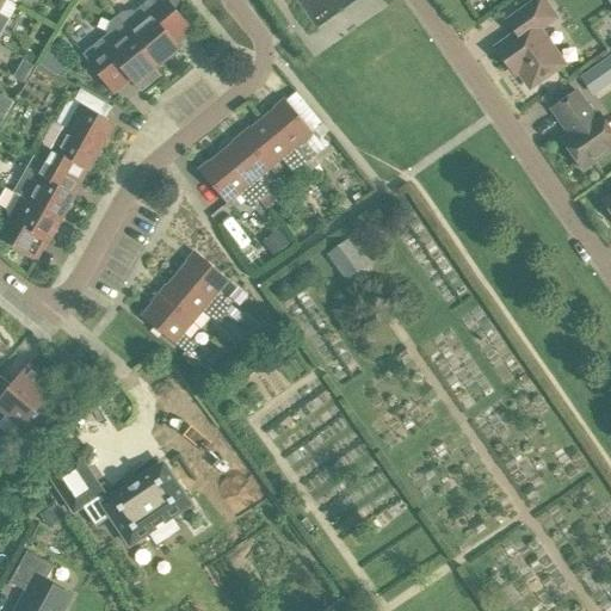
[(191,31),(165,0),(147,0),(133,12),(131,11),(121,13),(119,14),(116,17),(158,68),(179,50),(174,45),(191,31)]
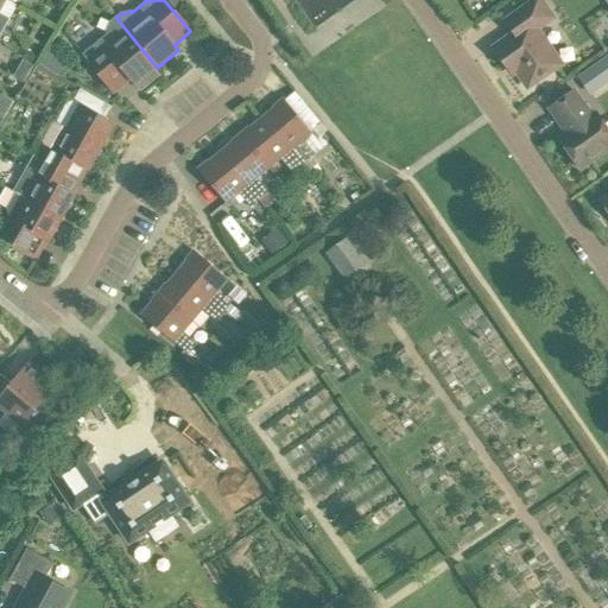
[(301,0),(302,0),(325,30),(362,0),(301,0)]
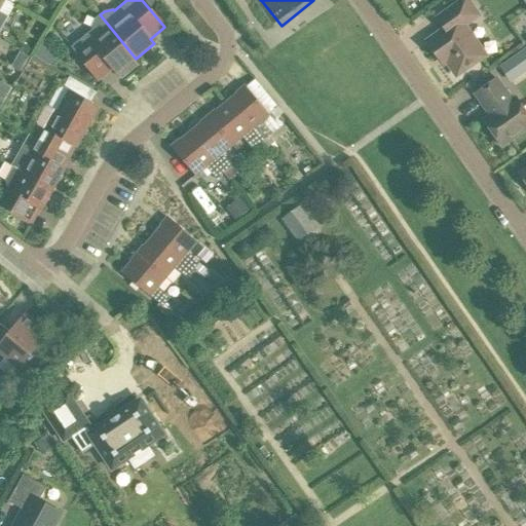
[(485,55),(465,28),(482,16),(470,0),(457,0),(436,16),(444,29),(426,41),(438,57),(441,54),(456,76),(485,55)]
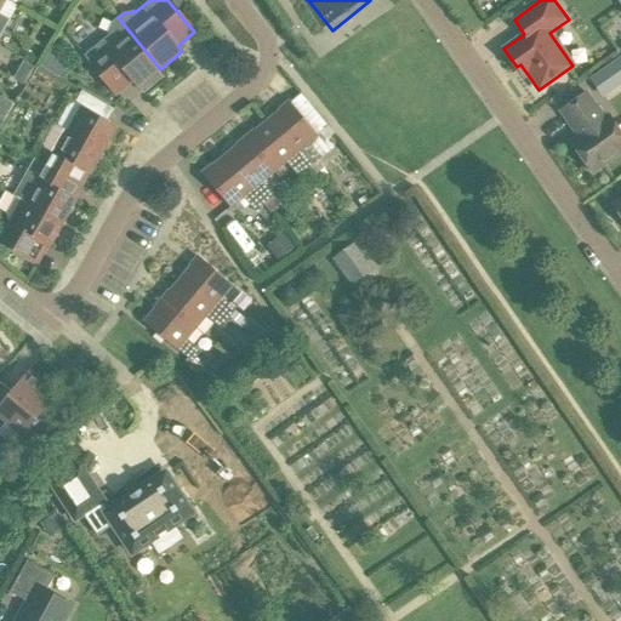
[(110,34),(84,56),(117,96),(134,83),(143,93),(163,78),(157,72),(160,69),(118,17),(113,21),(114,21),(113,22),(108,32),(110,34)]
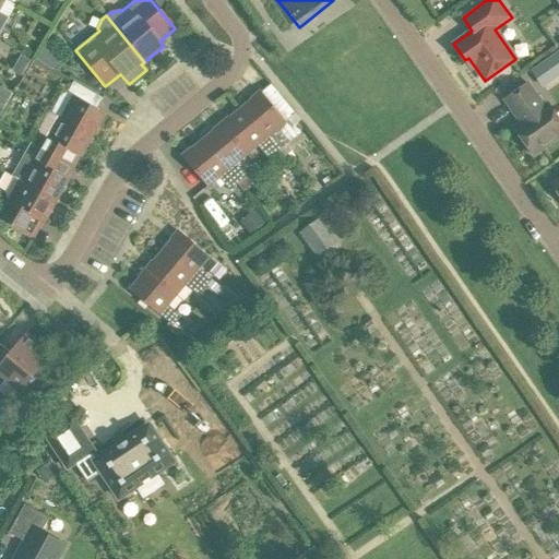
[(31,61),(21,56),(12,71),(22,76),(31,61)]
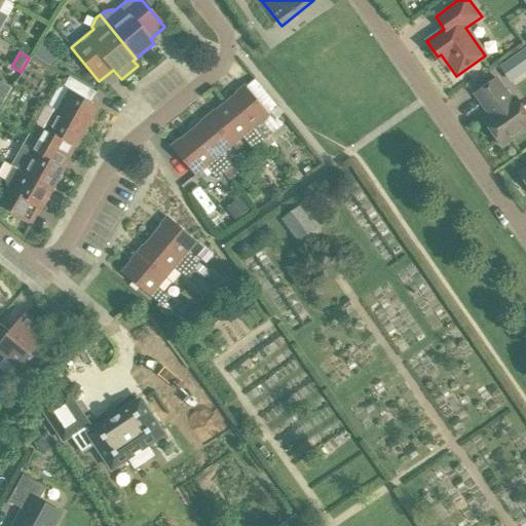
[(525,64),(521,55),(508,64),(516,78),(525,71),(525,64)]
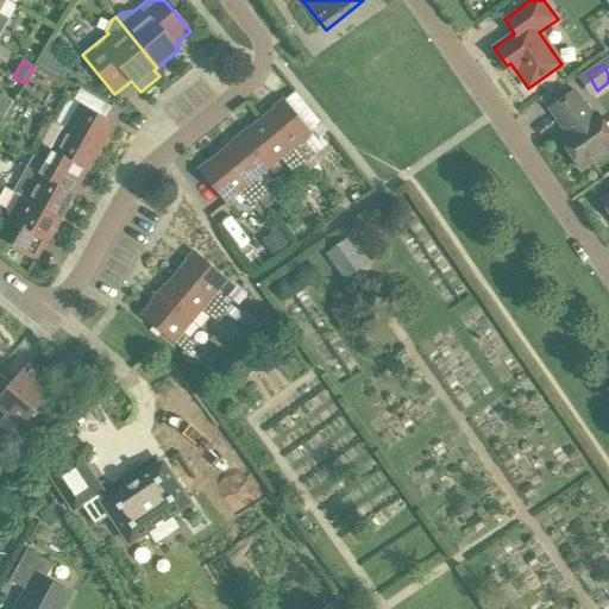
[(101,148),(114,125),(105,119),(112,107),(80,89),(74,101),(67,104),(55,121),(101,148)]
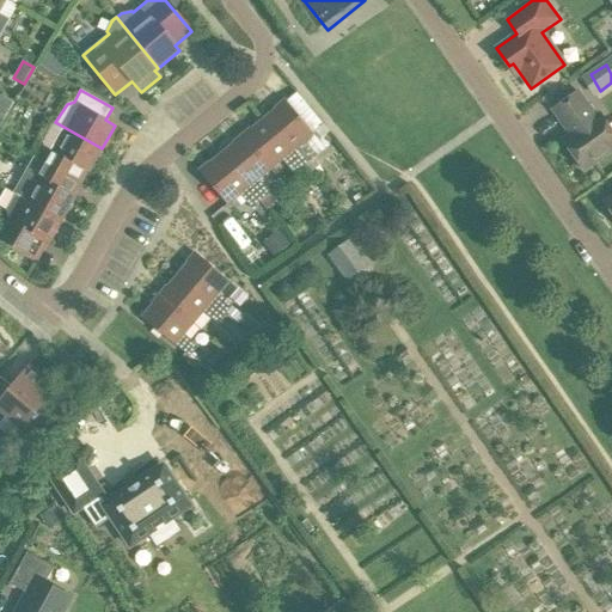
[(595,116),(577,91),(551,109),(569,134),(562,140),(583,170),(611,148),(611,132),(599,114),(595,116)]
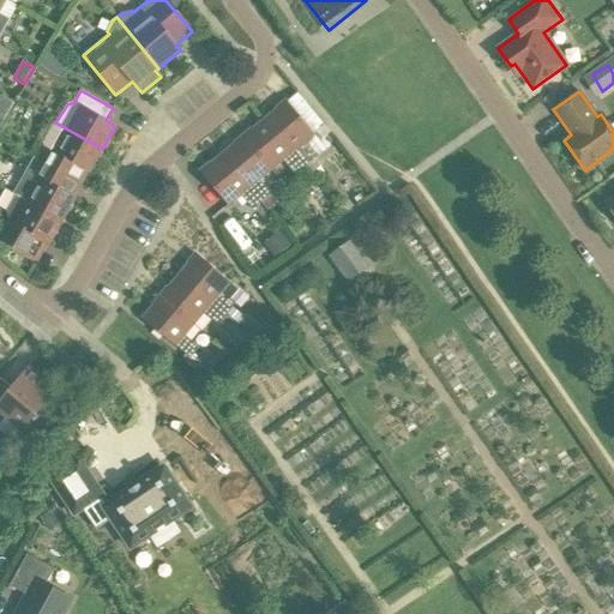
[(296,92),(287,102),(313,134),(324,125),(296,92)]
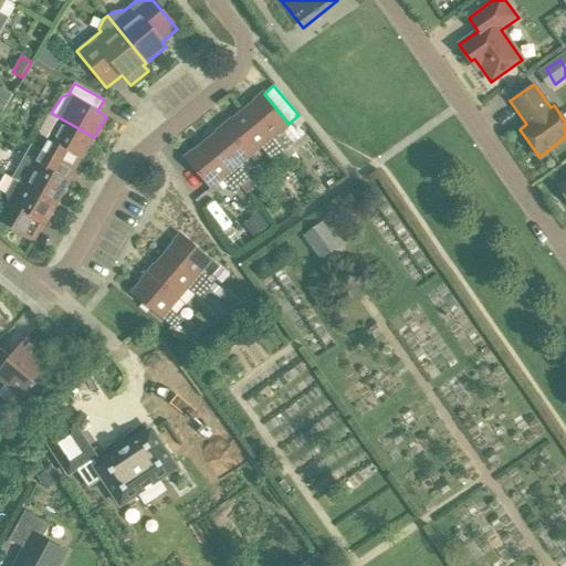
[(280,154),(290,146),(279,133),(289,124),(264,94),(243,111),(280,154)]
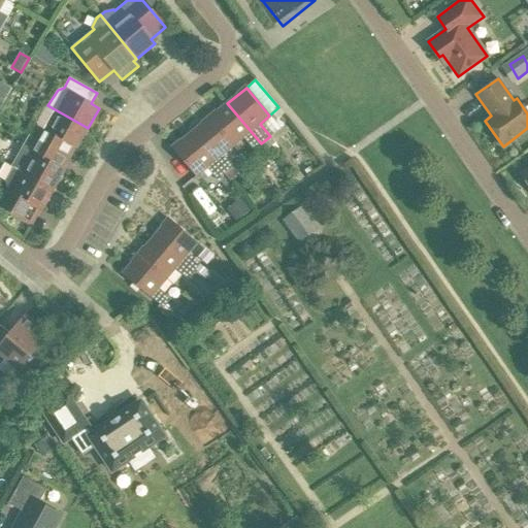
[(267,151),(261,143),(227,103),(208,119),(232,146),(242,137),(259,158),(267,151)]
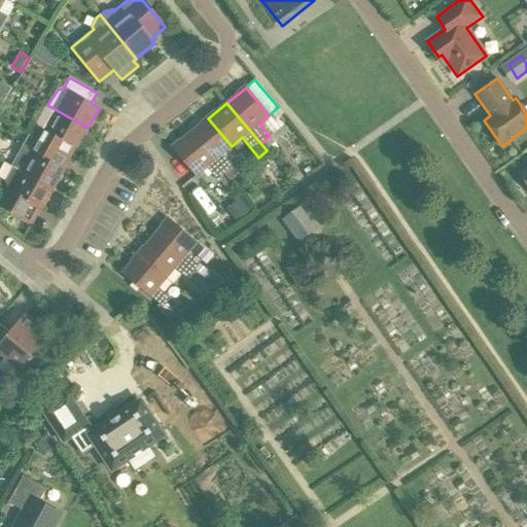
[(69,159),(70,159),(88,128),(47,105),(47,106),(46,105),(35,125),(45,130),(38,141),(69,159)]
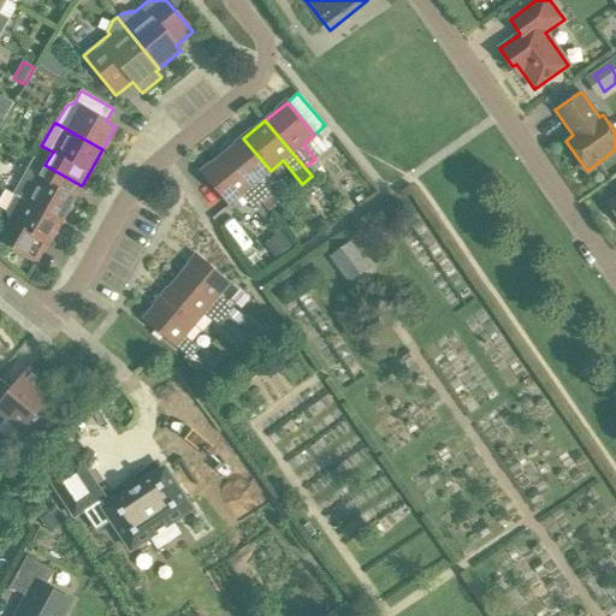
[(259,181),(271,171),(243,138),(223,155),(261,202),(271,195),(259,181)]
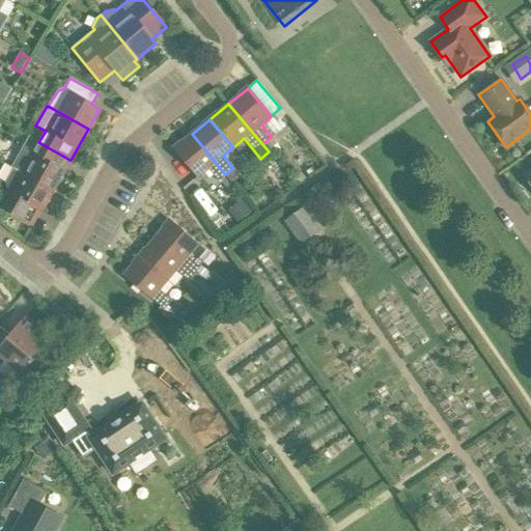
[(218,180),(225,174),(192,134),(173,149),(196,177),(207,168),(218,180)]
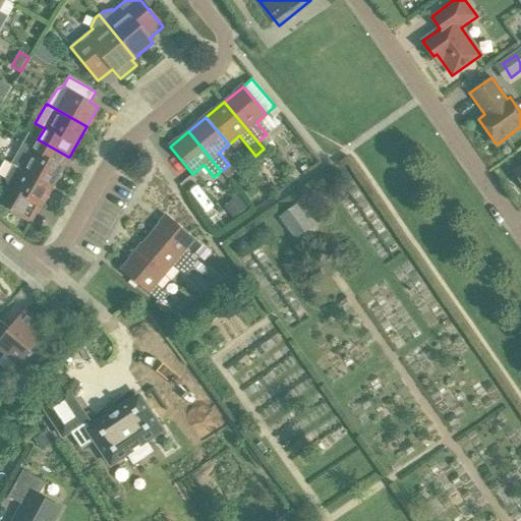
[(63,167),(69,157),(68,157),(38,139),(27,133),(9,164),(12,166),(13,165),(53,187),(63,167)]
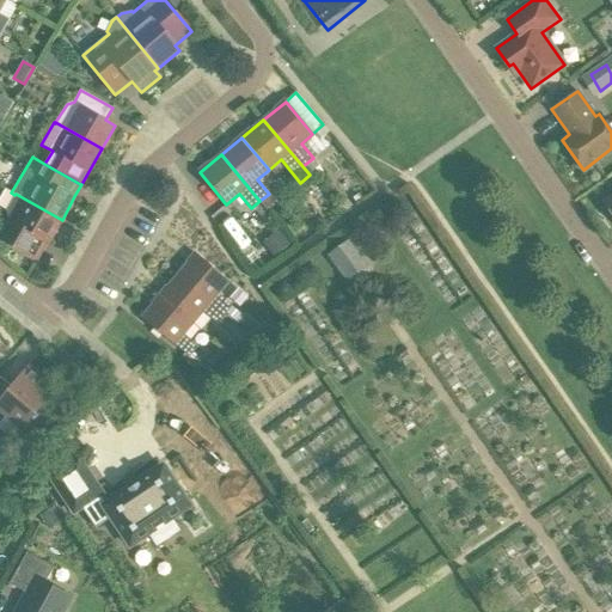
[(49,243),(62,220),(16,194),(14,195),(6,210),(10,222),(4,233),(0,239),(30,256),(32,250),(40,238),(49,243)]
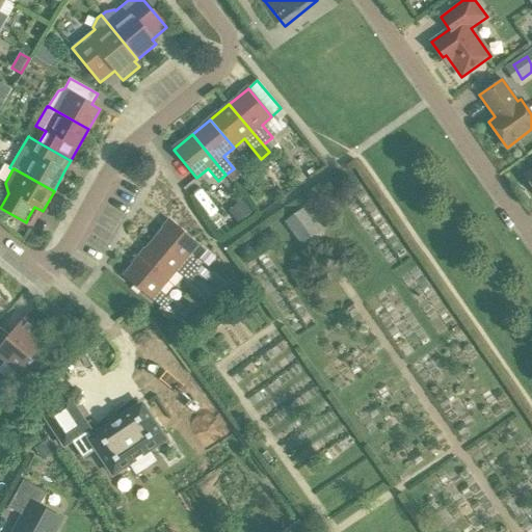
[(217,197),(209,204),(224,229),(234,223),(217,197)]
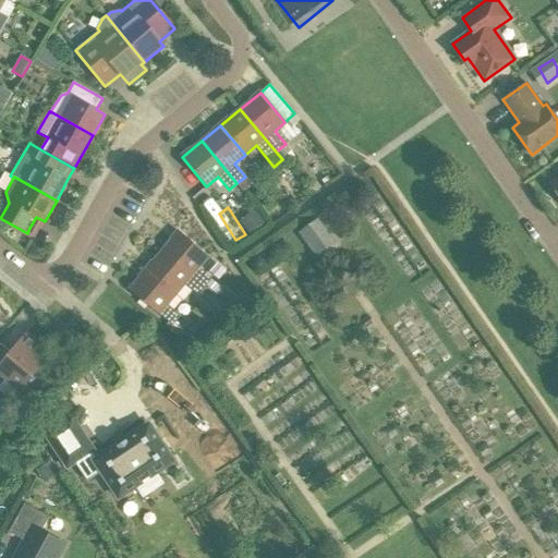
[(315,256),(336,241),(318,217),(298,232),(315,256)]
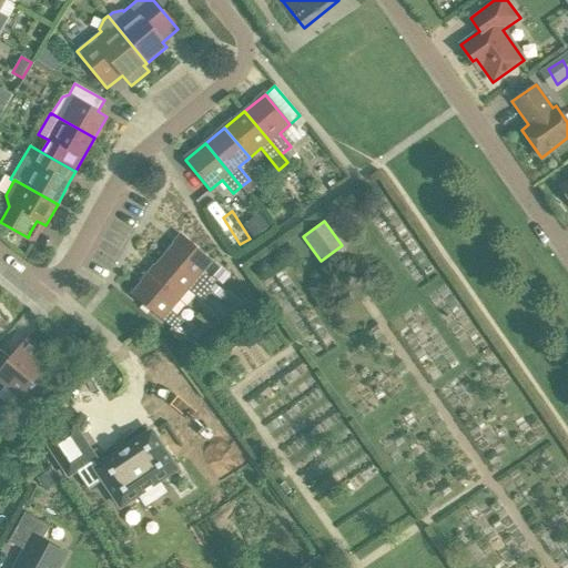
[(64,247),(69,239),(48,227),(42,236),(64,247)]
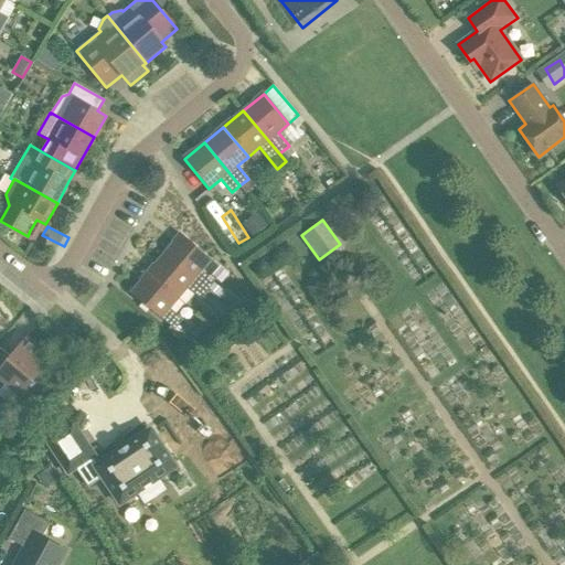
[(164,254),(208,290),(214,281),(201,270),(211,259),(181,234),(164,254)]
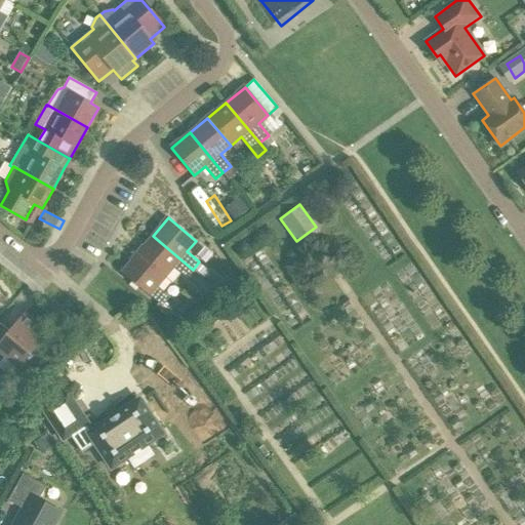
[(187,277),(193,270),(153,236),(137,254),(165,278),(174,267),(187,277)]
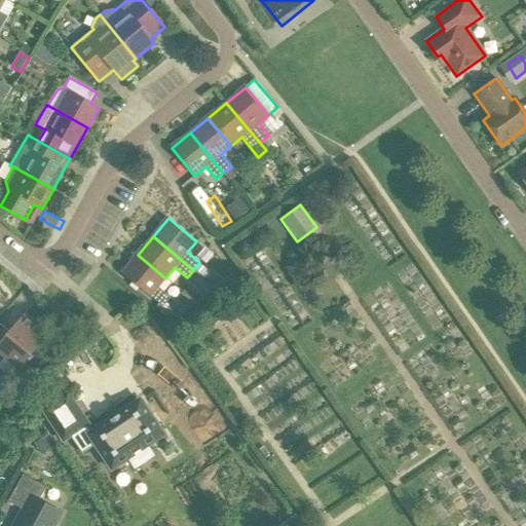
[(156,289),(165,278),(138,255),(122,273),(150,297),(161,306),(168,298),(156,289)]
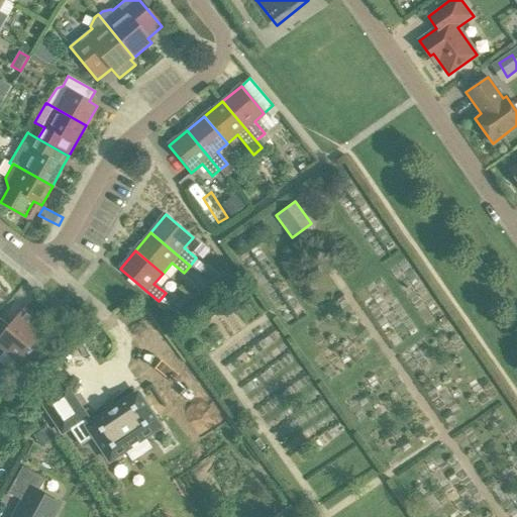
[(0,362),(10,371),(45,329),(34,321),(36,318),(25,309),(6,331),(0,326),(0,362)]
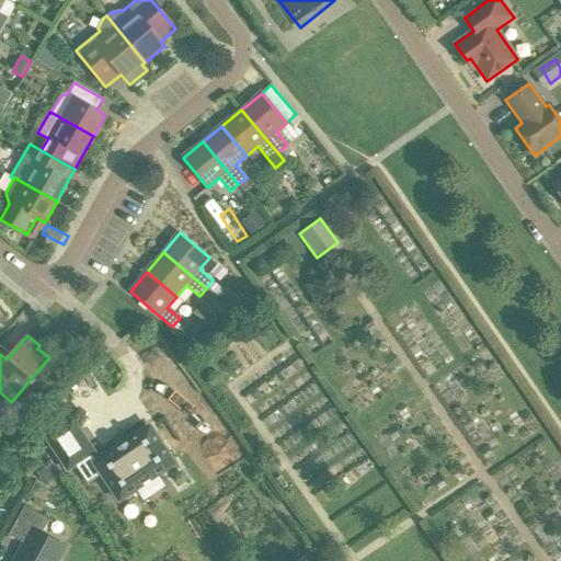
[(245,454),(201,393),(182,408),(193,422),(182,430),(217,476),(245,454)]
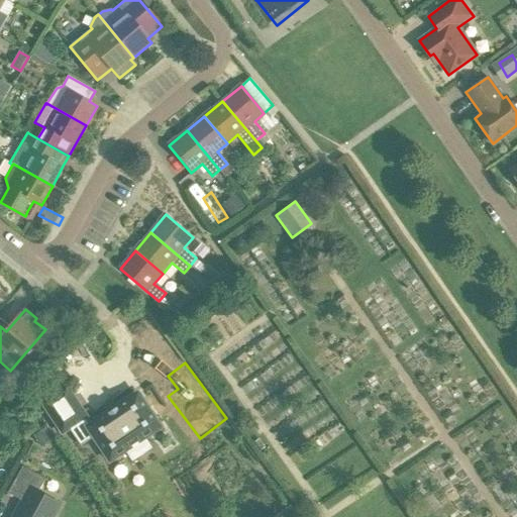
[(90,425),(85,418),(86,417),(67,388),(42,404),(63,433),(70,428),(81,444),(94,436),(110,460),(125,450),(132,461),(152,447),(145,437),(160,427),(137,394),(90,425)]
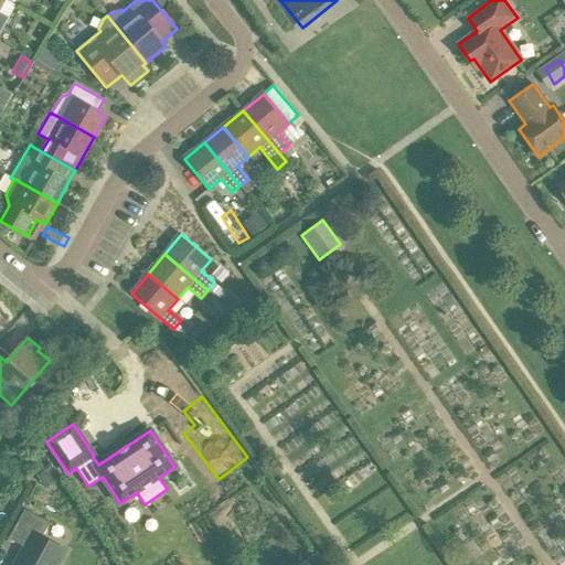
[(56,564),(65,552),(41,539),(49,523),(25,510),(9,540),(23,547),(13,564),(56,564)]
